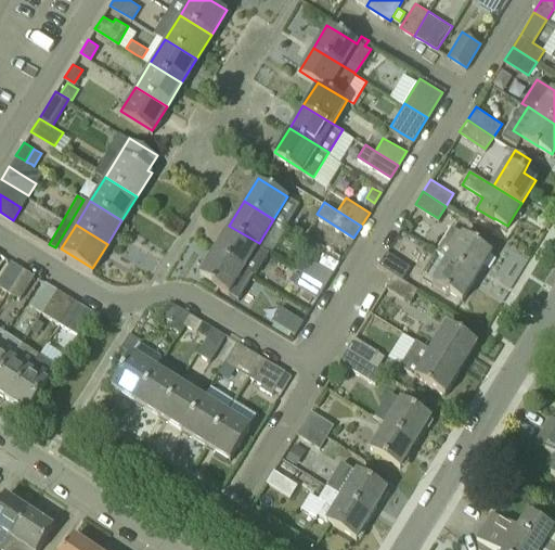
[(215,248),(244,267),(255,273),(269,251),(259,243),(229,226),(215,248)]
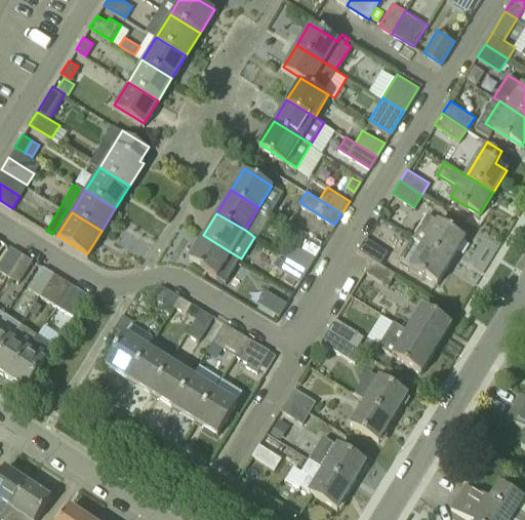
[(427,213),(412,236),(450,260),(466,237),(427,213)]
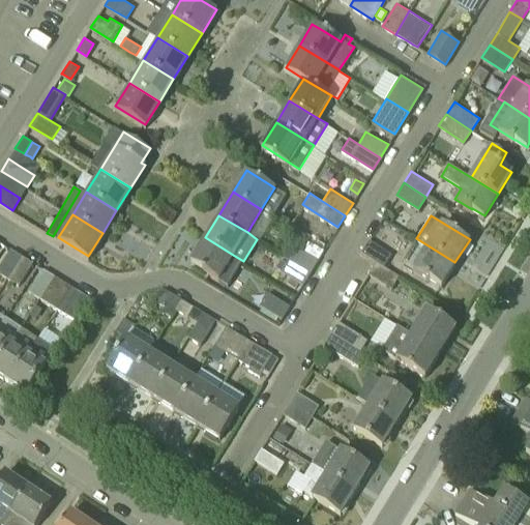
[(219,278),(233,255),(205,237),(190,260),(219,278)]
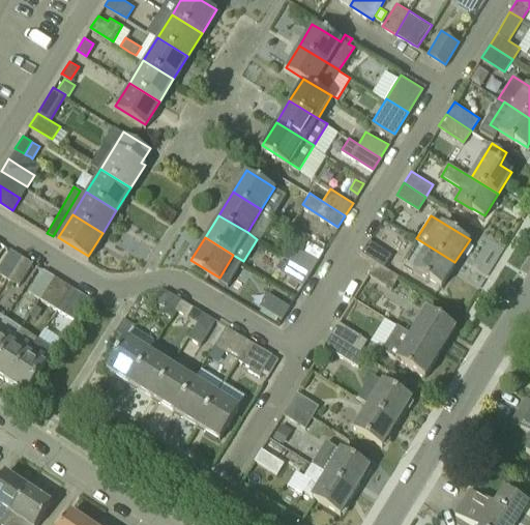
[(441,284),(454,262),(416,238),(403,261),(441,284)]
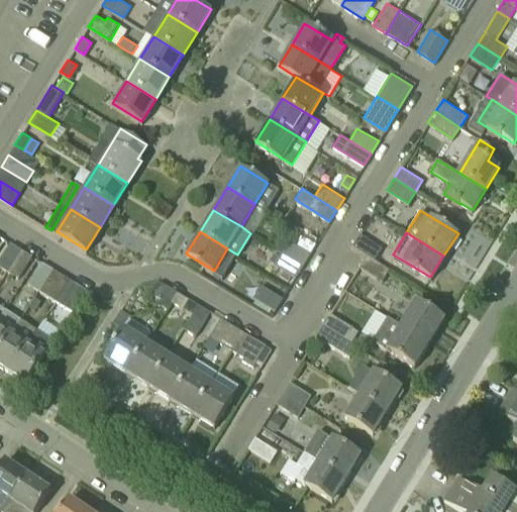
[(352,245),(367,254),(372,258),(380,245),(360,233),(352,245)]
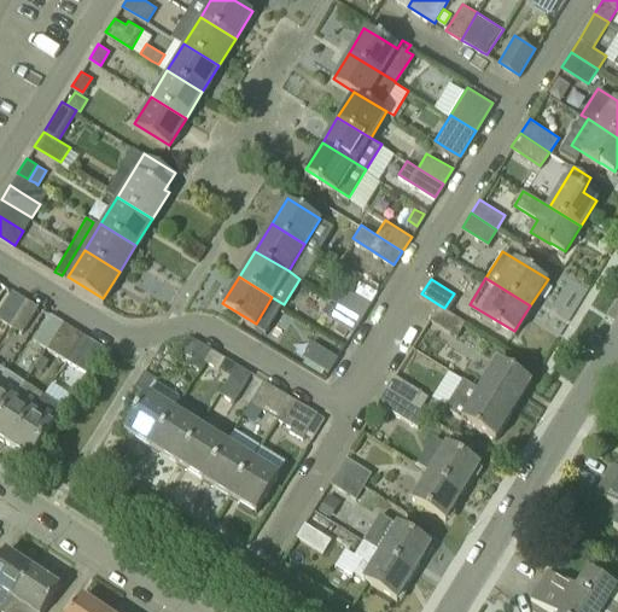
[(337,299),(361,316),(369,303),(345,286),(337,299)]
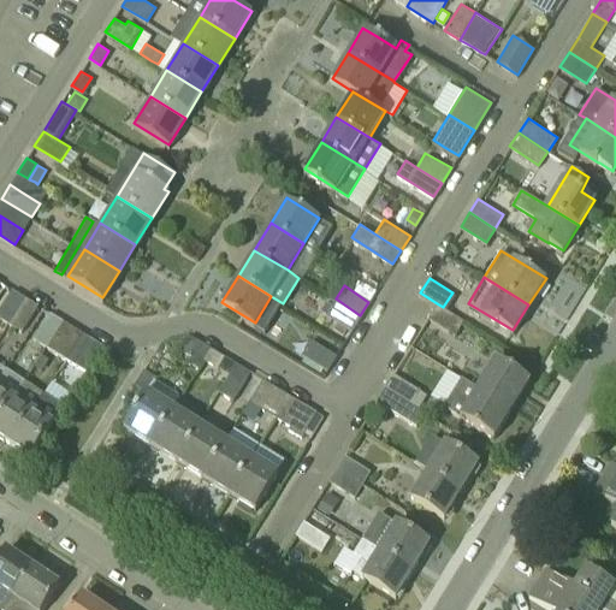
[(12,288),(0,305),(0,315),(9,320),(24,295),(12,288)]
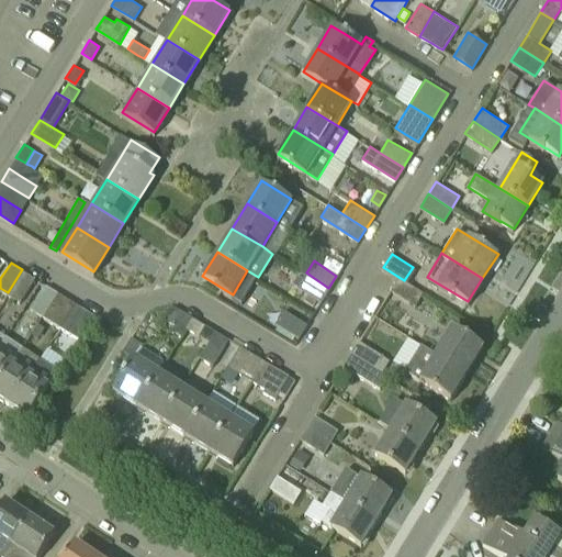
[(34,277),(22,269),(8,292),(19,300),(34,277)]
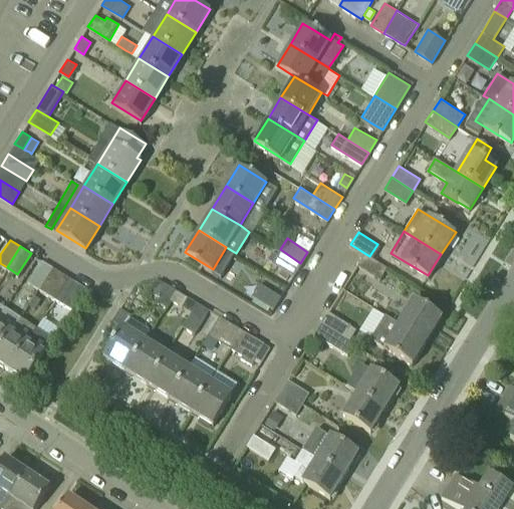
[(272,261),(293,274),(300,263),(280,249),(272,261)]
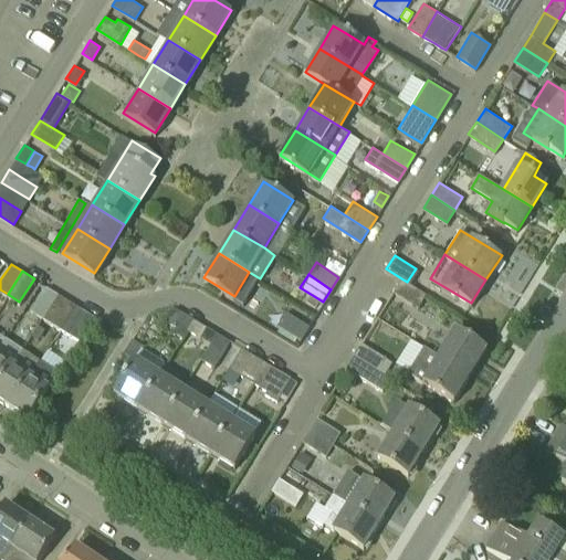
[(426,294),(407,282),(401,278),(394,291),(418,305),(426,294)]
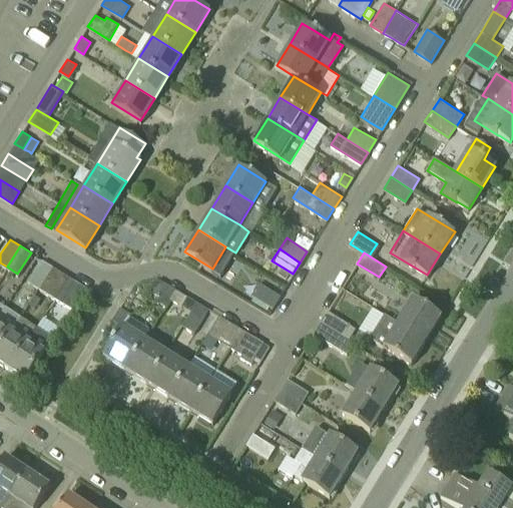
[(41,259),(28,281),(39,287),(52,266),(41,259)]
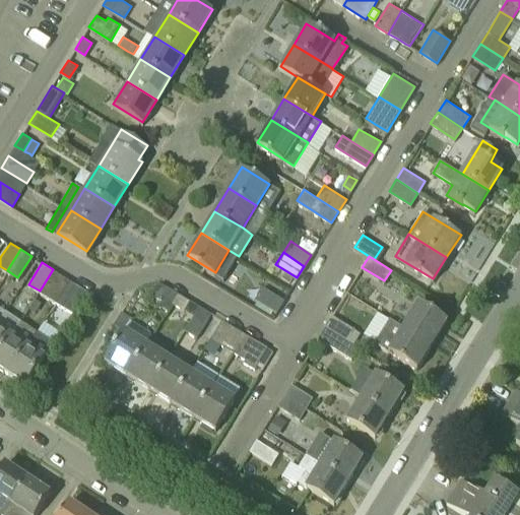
[(53,269),(40,291),(51,298),(56,301),(69,279),(64,276),(53,269)]
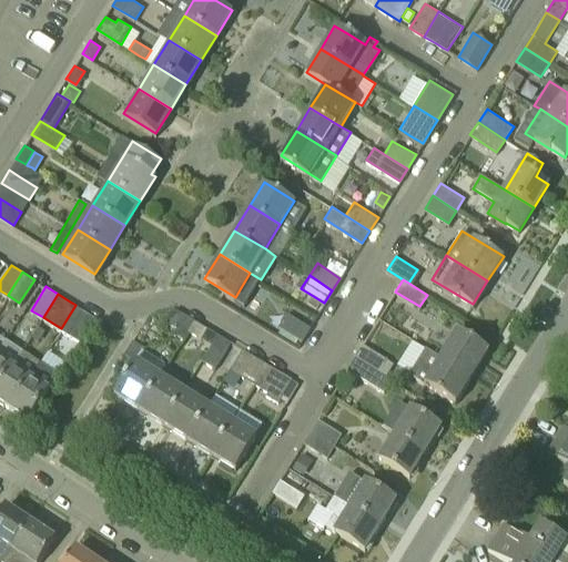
[(93,316),(75,305),(61,328),(79,340),(93,316)]
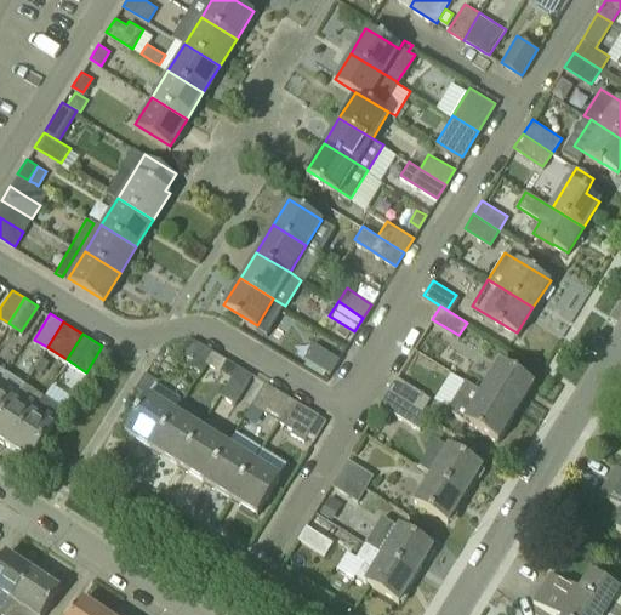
[(189,365),(198,371),(205,360),(211,348),(191,336),(182,351),(194,358),(189,365)]
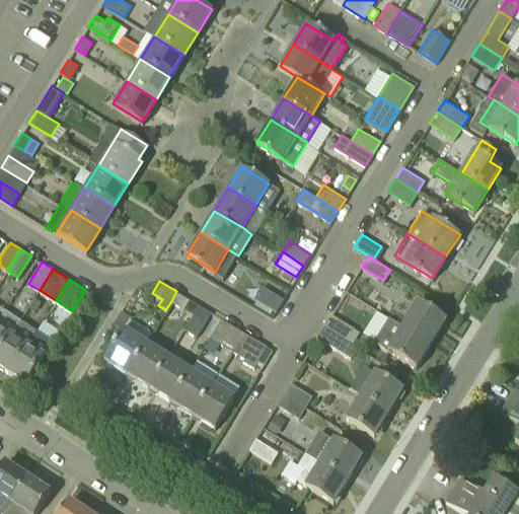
[(283,299),(262,286),(254,297),(276,309),(283,299)]
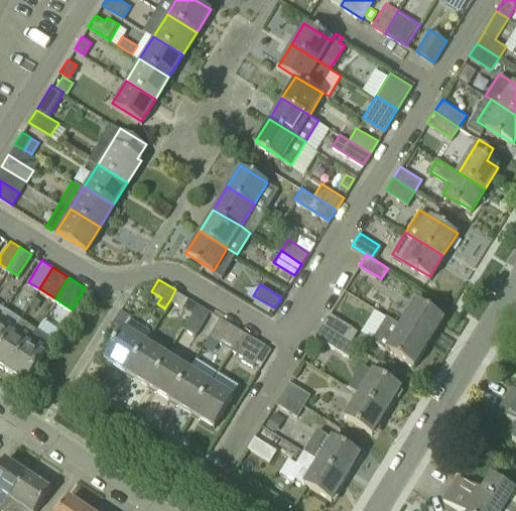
[(188,318),(198,303),(175,289),(170,299),(181,306),(177,312),(188,318)]
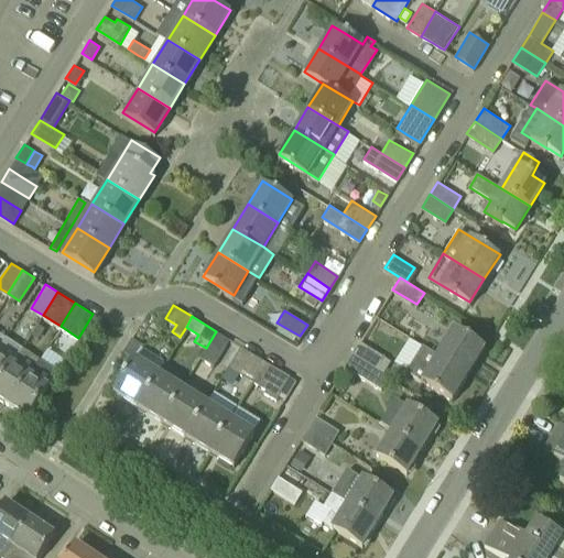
[(467,372),(485,343),(453,325),(436,352),(467,372)]
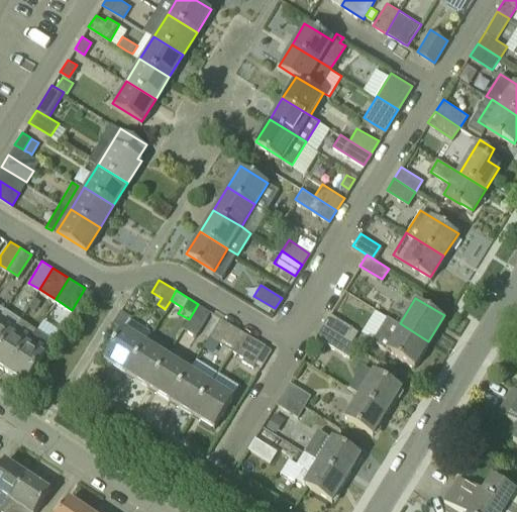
[(211,332),(220,317),(198,304),(189,319),(185,326),(196,333),(200,326),(211,332)]
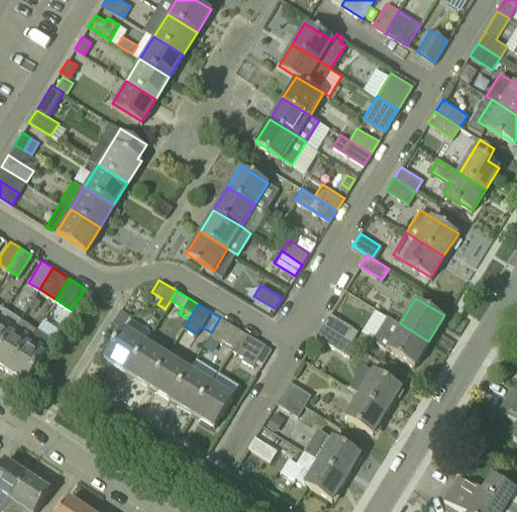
[(0,349),(21,318),(5,307),(0,315),(0,349)]
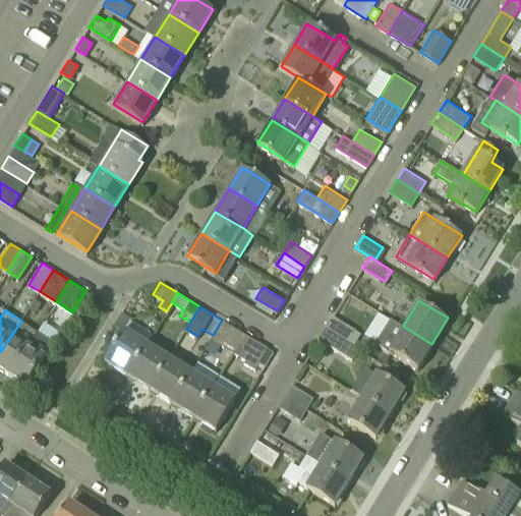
[(131,318),(122,311),(114,325),(122,330),(123,328),(124,329),(130,319),(131,318)]
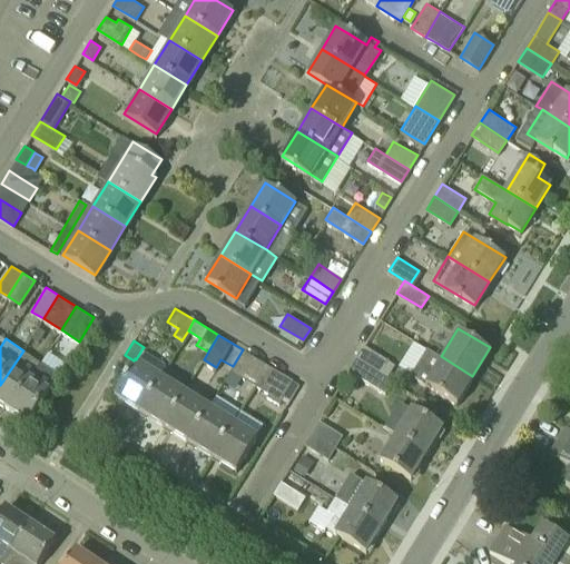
[(356,357),(380,372),(389,358),(364,345),(356,357)]
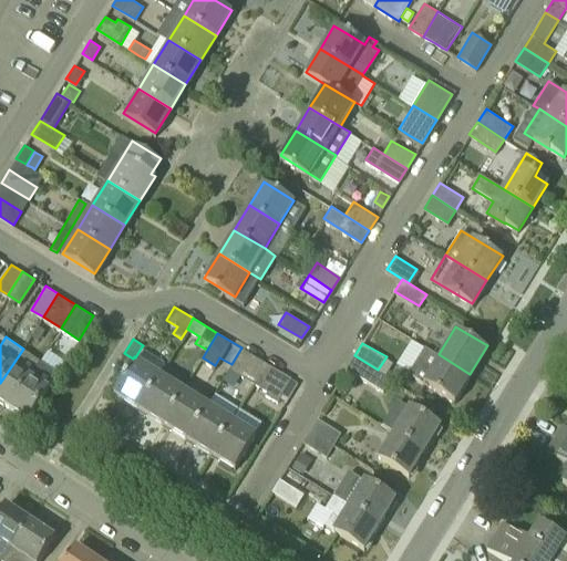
[(57,367),(63,356),(47,346),(40,357),(57,367)]
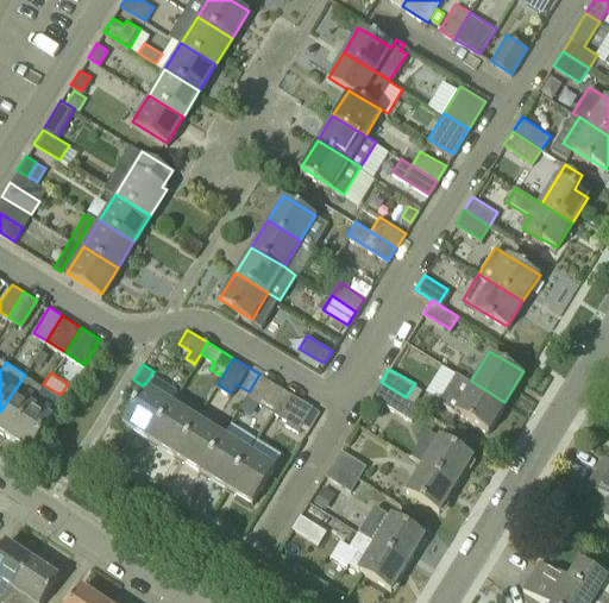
[(439,399),(489,428),(504,402),(471,381),(456,372),(439,399)]
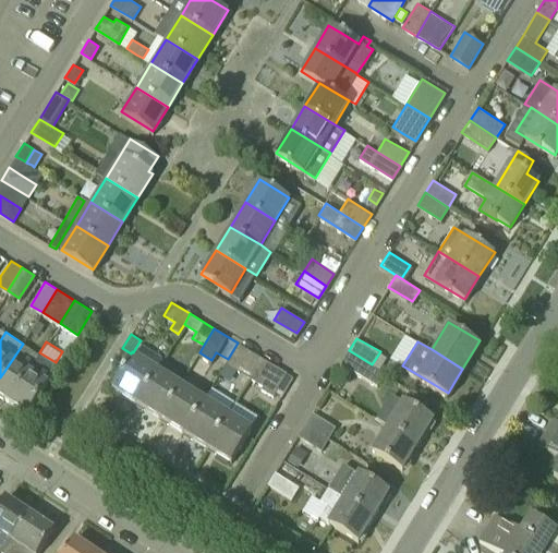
[(239,370),(251,350),(238,343),(228,359),(226,362),(239,370)]
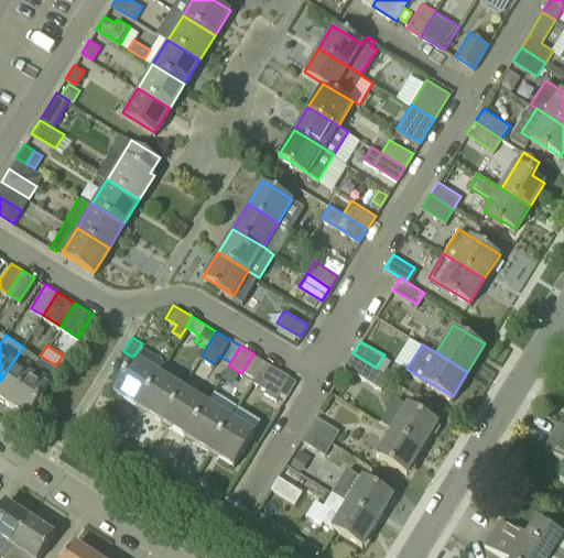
[(0,395),(10,403),(40,358),(23,347),(0,381),(0,395)]
